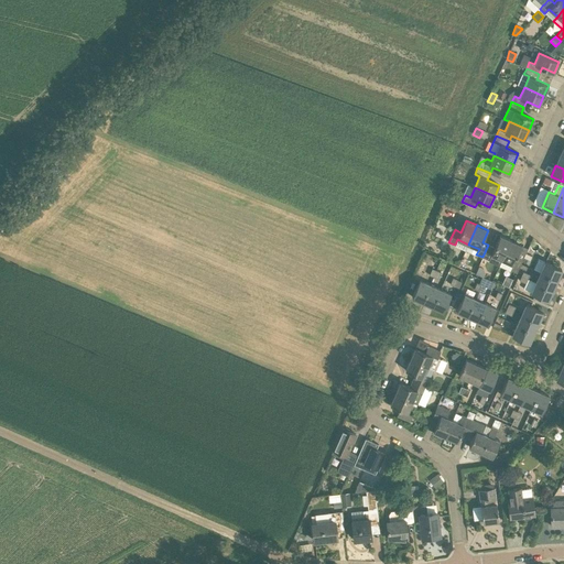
[(488,245),(483,257),(489,260),(491,255),(501,260),(510,240),(500,236),(495,247),(488,245)]
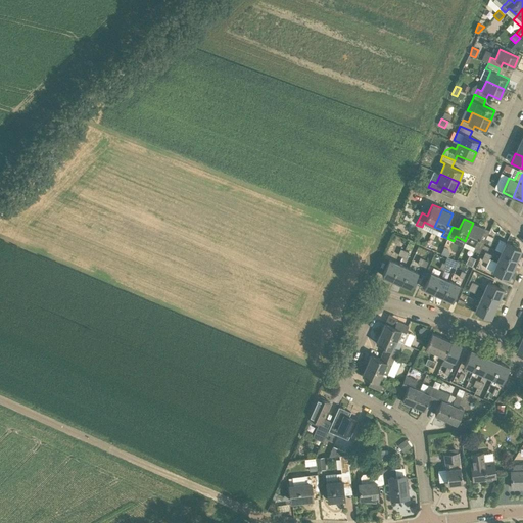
[(484,241),(479,238),(483,228),(473,223),(465,241),(475,245),(473,250),(479,252),(484,241)]
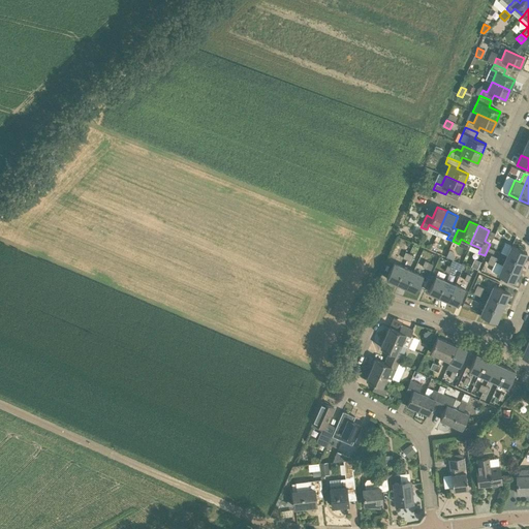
[(511,245),(506,255),(523,262),(527,252),(511,245)]
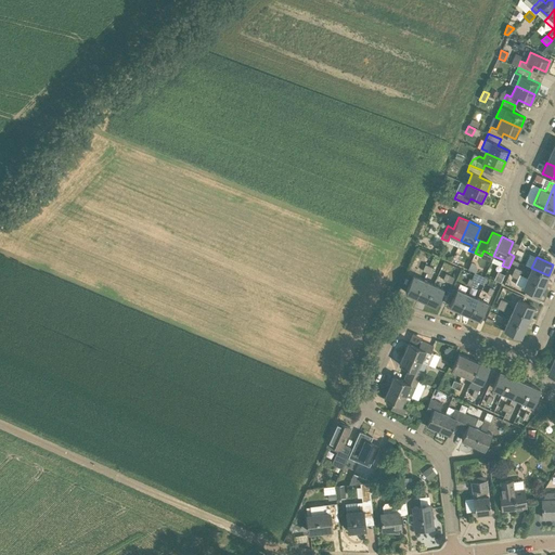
[(531,268),(527,278),(527,279),(543,285),(549,275),(531,268)]
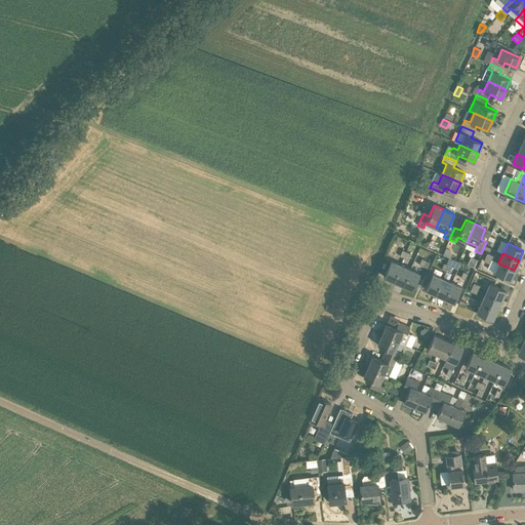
[(390,260),(384,276),(393,281),(400,265),(390,260)]
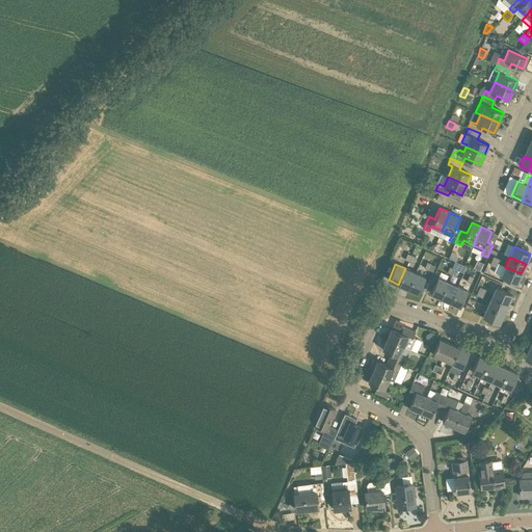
[(501,275),(501,276),(516,284),(521,273),(505,267),(502,265),(498,274),(501,275)]
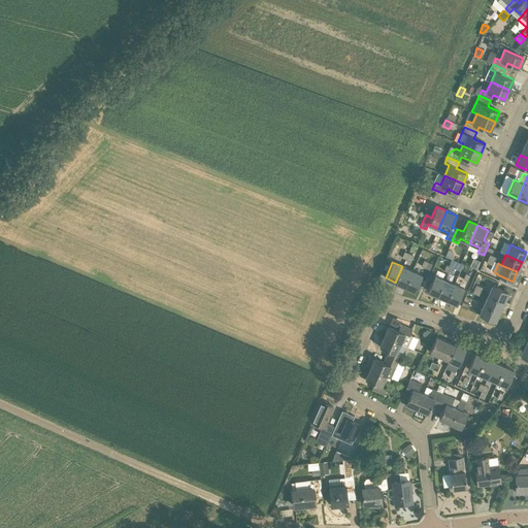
[(402,266),(395,283),(405,287),(413,271),(402,266)]
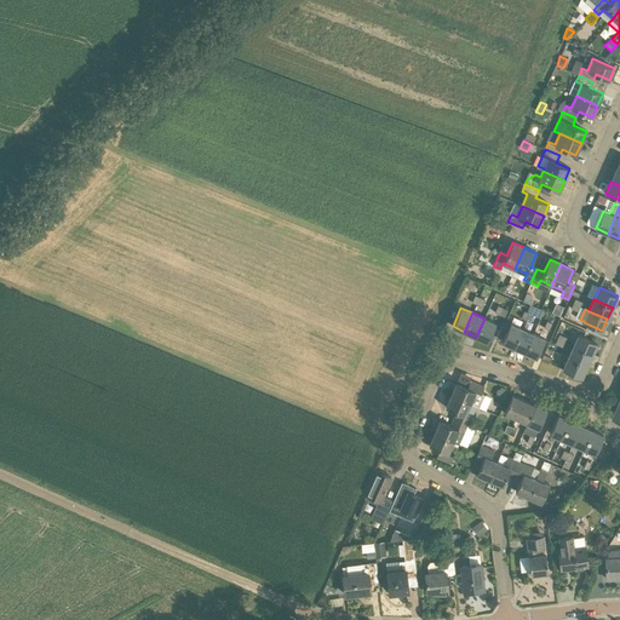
[(487,342),(495,323),(484,319),(476,337),(487,342)]
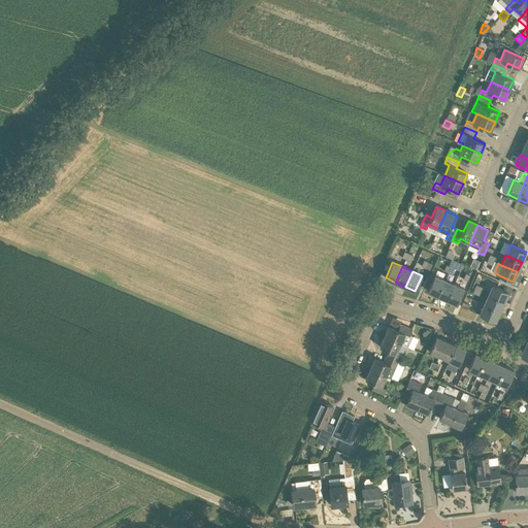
[(444,279),(434,275),(432,279),(427,291),(437,295),(444,279)]
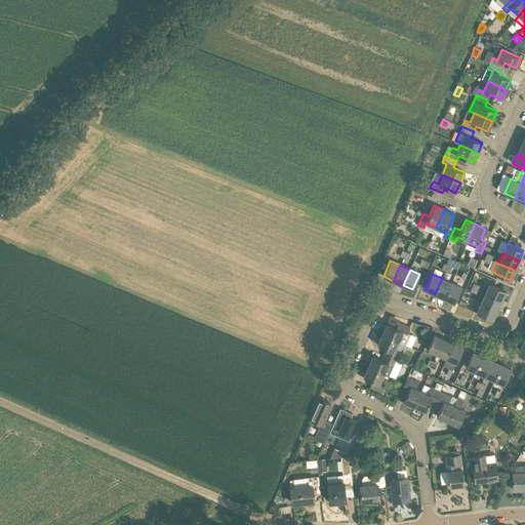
[(444,298),(451,282),(442,278),(435,293),(444,298)]
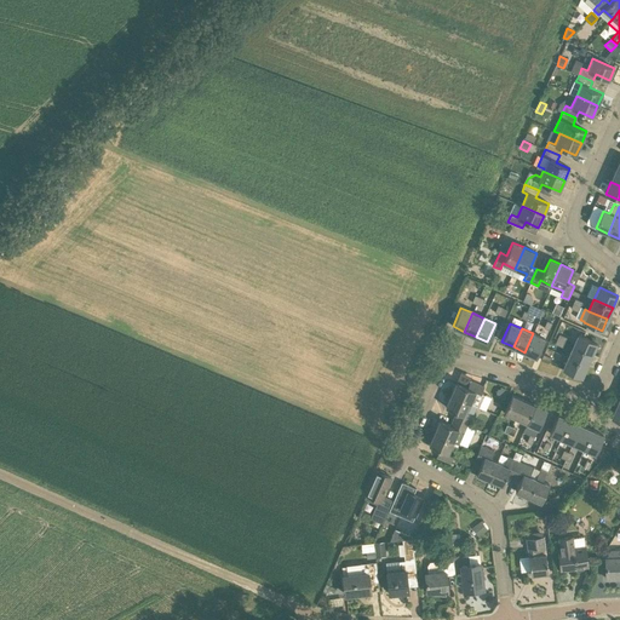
[(537,357),(545,339),(533,333),(524,352),(537,357)]
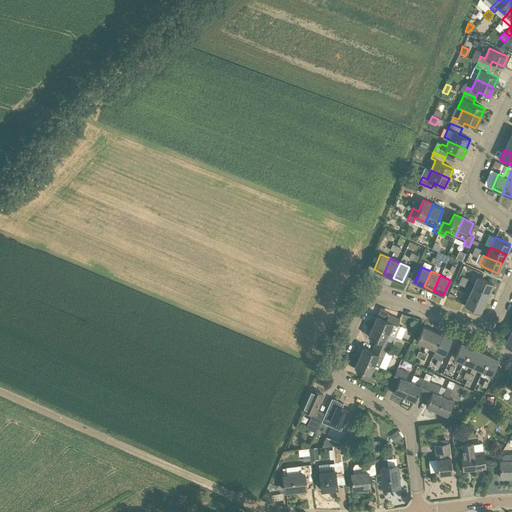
[(493,283),(477,276),(473,285),(488,292),(493,283)]
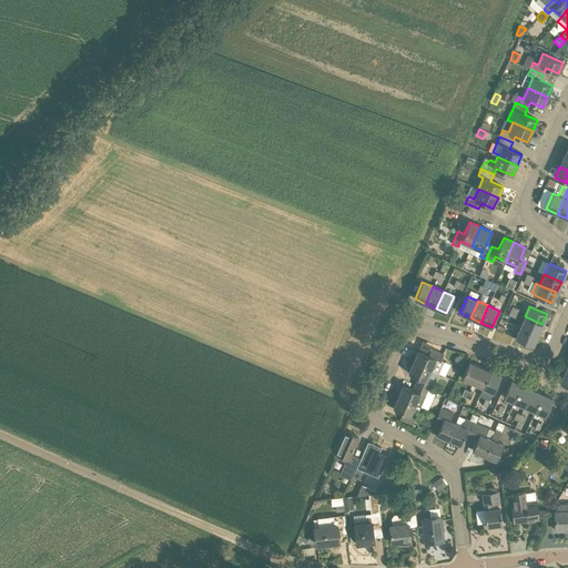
[(541,324),(525,316),(520,327),(537,335),(541,324)]
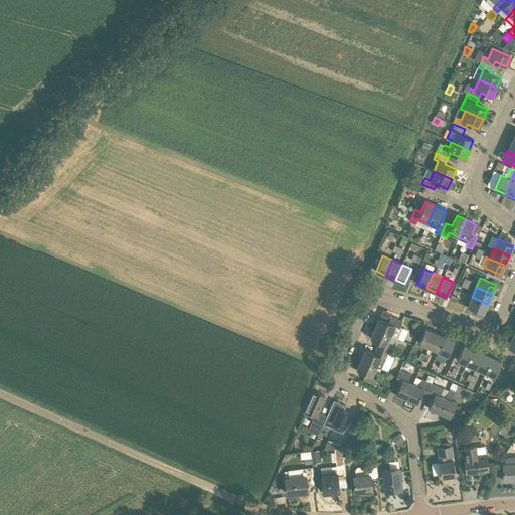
[(487,304),(472,297),(469,304),(468,307),(483,313),(487,304)]
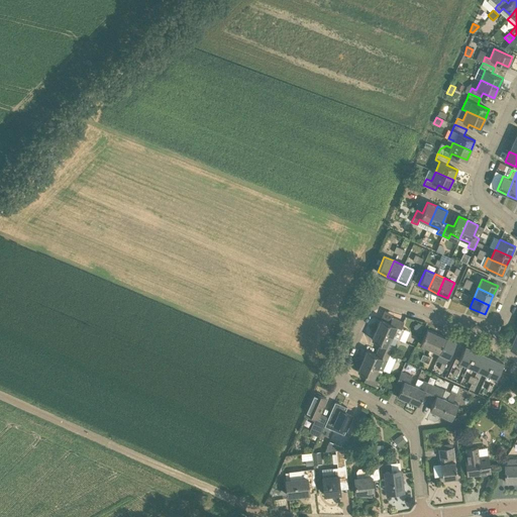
[(376,329),(392,336),(396,338),(399,339),(404,329),(401,327),(403,322),(392,317),(390,323),(381,319),(376,329)]
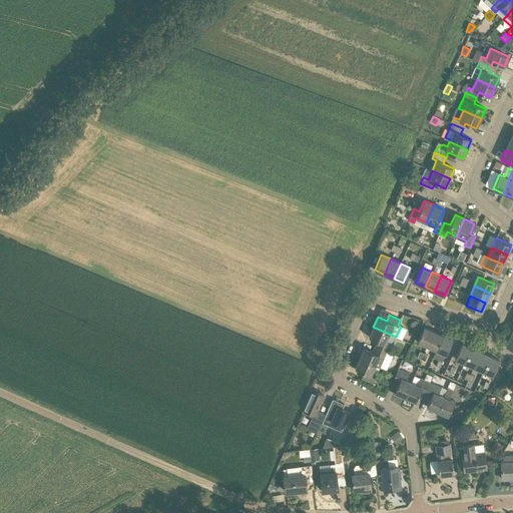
[(412,322),(410,328),(416,331),(419,325),(414,323),(412,322)]
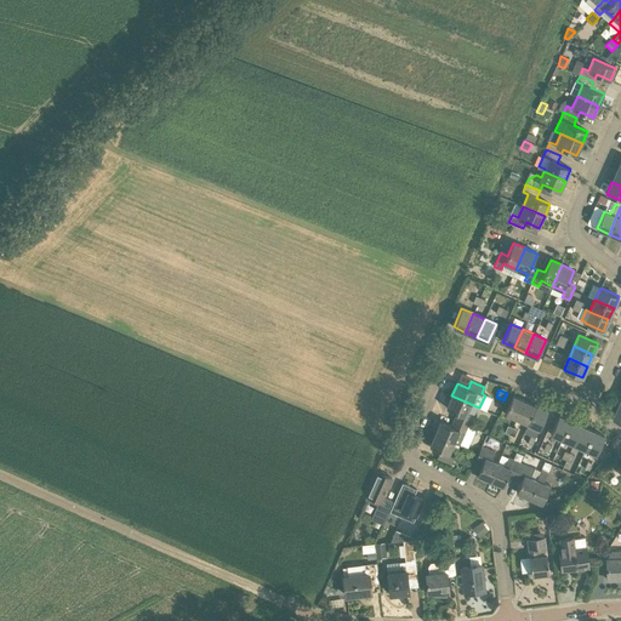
[(471,404),(451,396),(446,408),(456,412),(454,419),(468,425),(476,406),(471,404)]
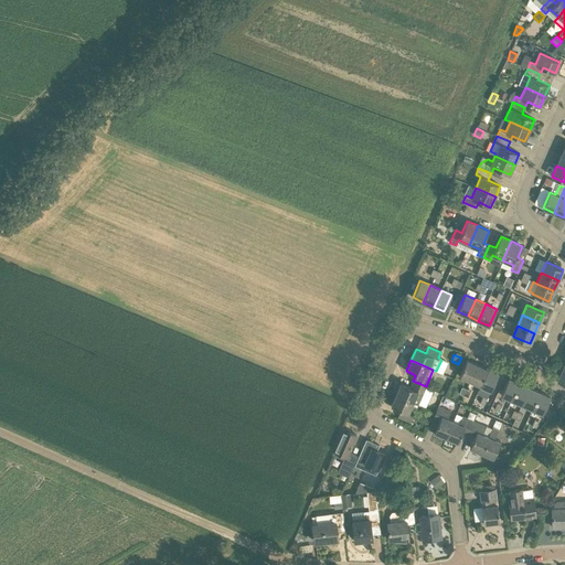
[(477,364),(467,360),(459,377),(469,382),(477,364)]
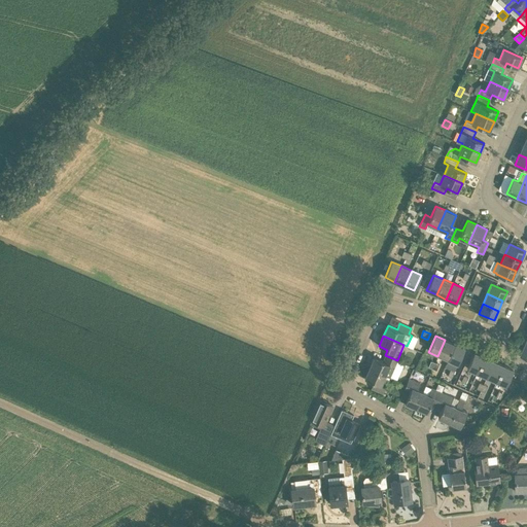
[(445,340),(437,356),(448,360),(455,345),(445,340)]
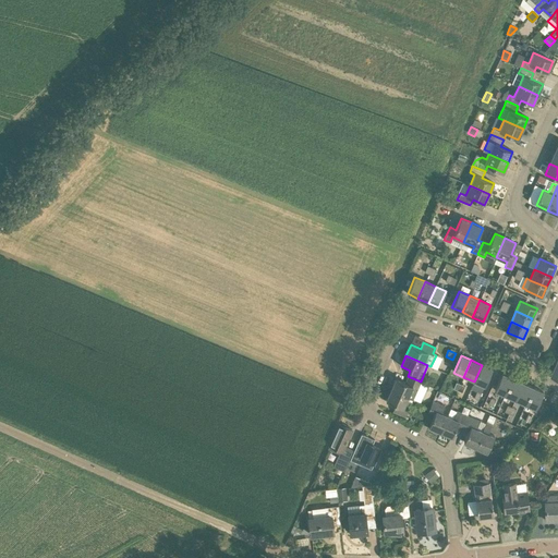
[(482,365),(474,381),(485,386),(492,370),(482,365)]
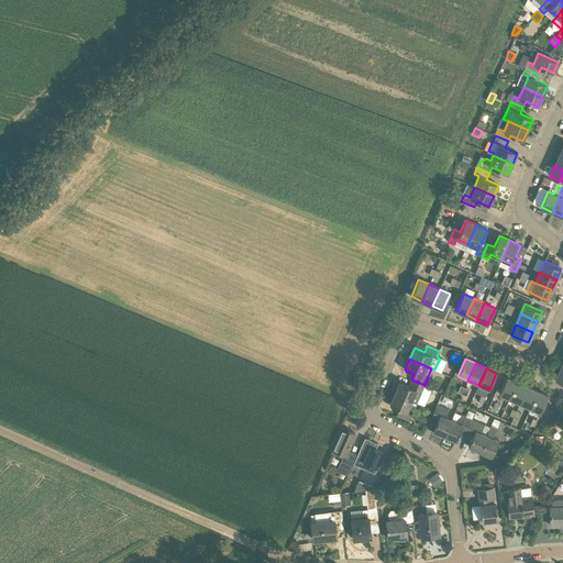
[(517,382),(506,377),(498,394),(509,399),(517,382)]
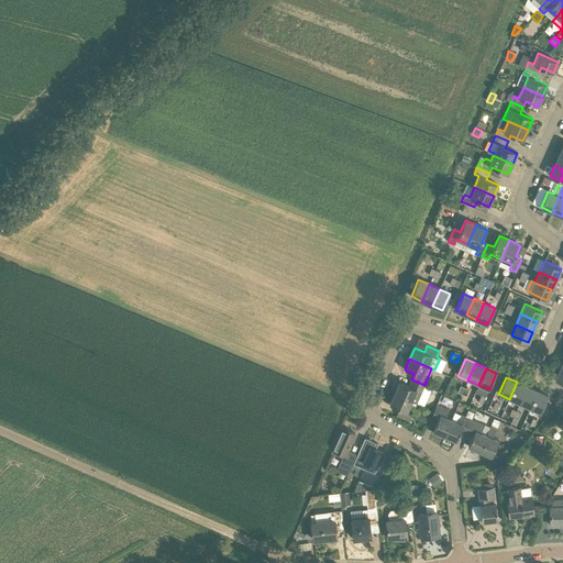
[(421,392),(424,385),(411,379),(409,386),(399,382),(394,393),(411,400),(417,403),(421,392)]
